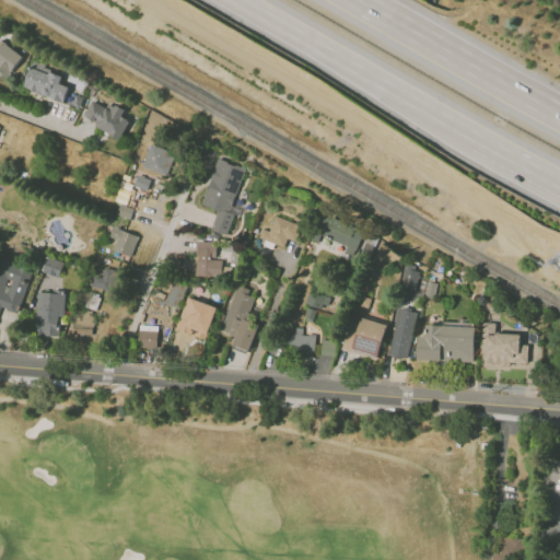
[(0,41),(0,31),(1,30),(0,28),(0,67),(0,68),(0,77),(7,81),(22,53),(0,41)]
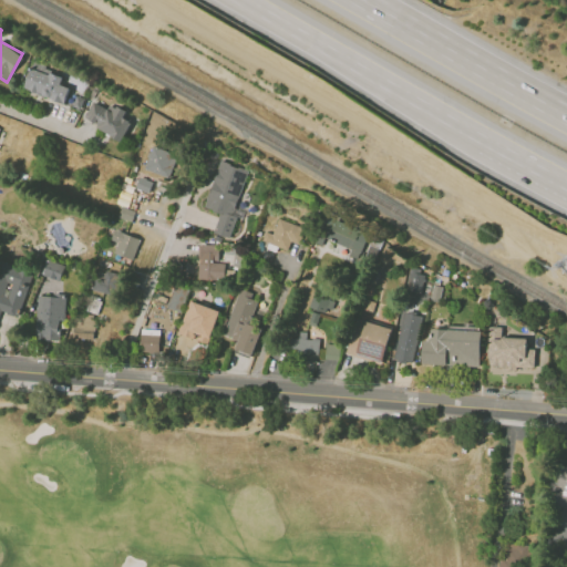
[(63,73),(32,64),(24,91),(64,103),(70,88),(60,84),(63,73)]
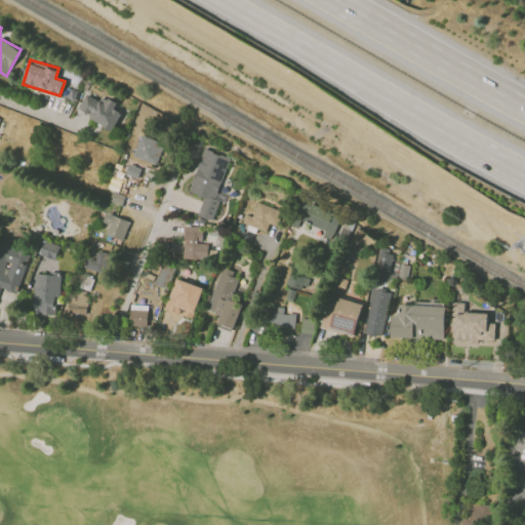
[(112,130),(122,113),(114,109),(117,104),(102,95),(98,101),(87,93),(77,111),(112,130)]
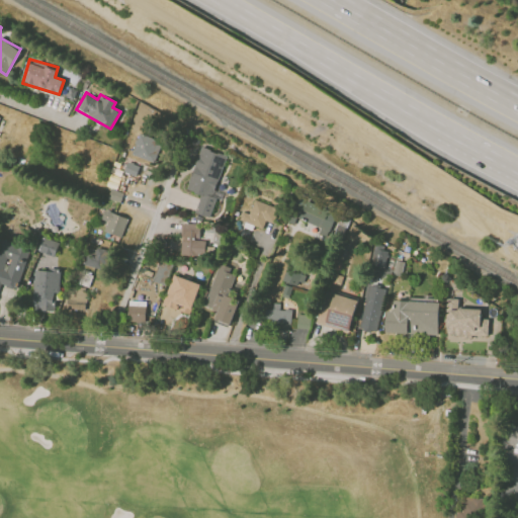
[(154,162),(162,142),(139,133),(132,154),(154,162)]
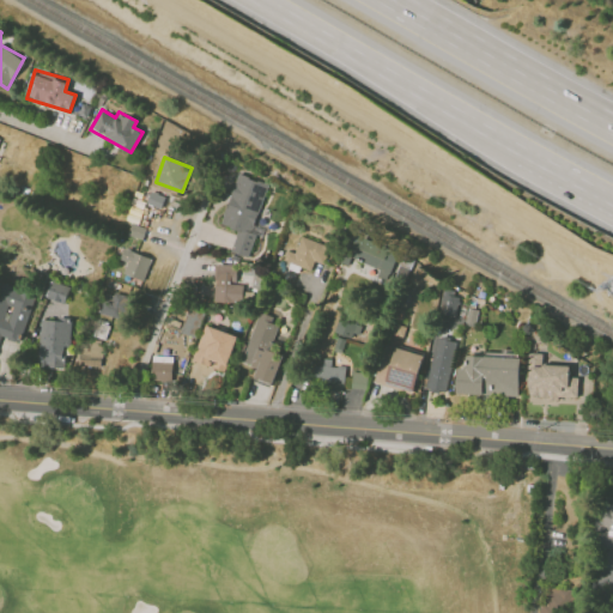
[(268,183),(237,174),(222,224),(237,230),(230,252),(249,258),(259,226),(255,225),(268,183)]
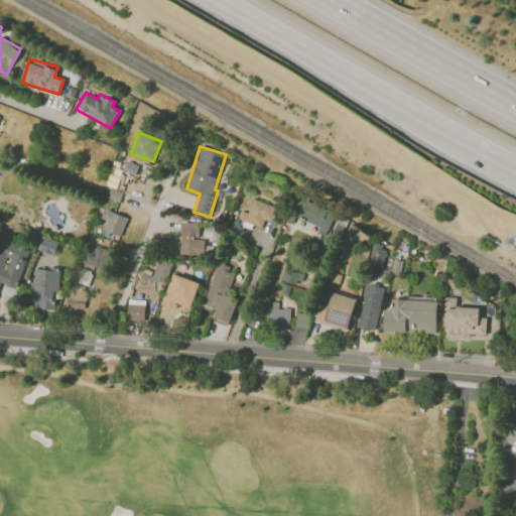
[(119,202),(122,194),(111,189),(108,197),(119,202)]
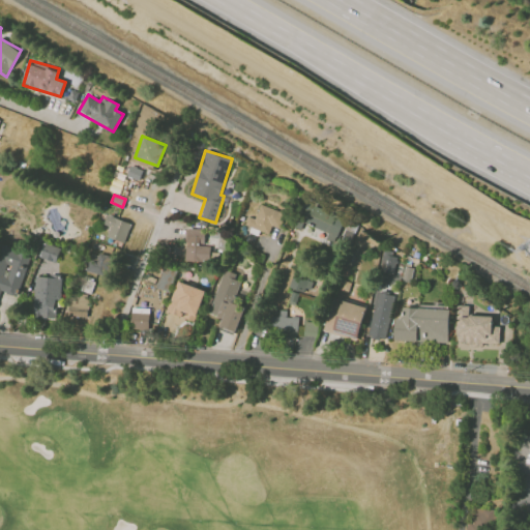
[(345,216),(303,201),(293,227),(301,230),(303,224),(328,233),(325,239),(335,242),(345,216)]
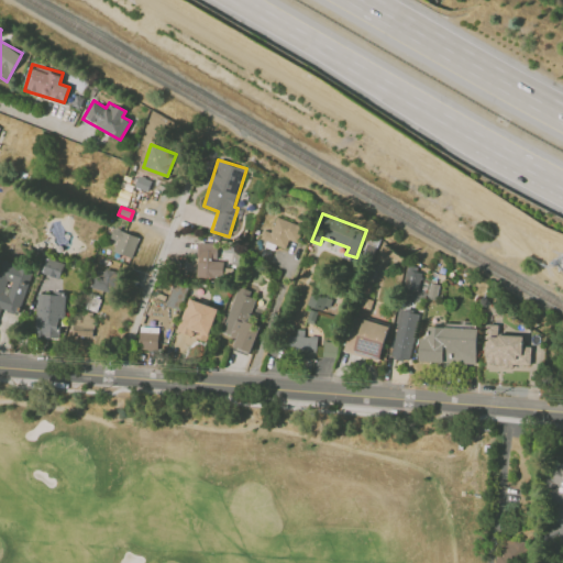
[(285,249),(288,239),(297,242),(302,225),(275,216),(264,246),(274,250),(276,245),(285,249)]
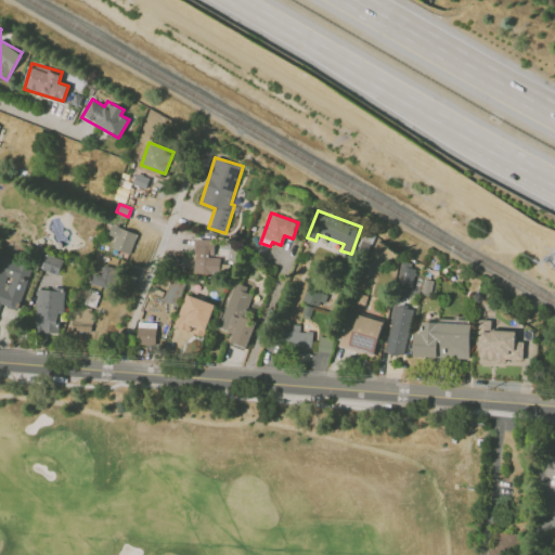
[(130,254),(138,233),(112,224),(108,234),(115,237),(112,247),(130,254)]
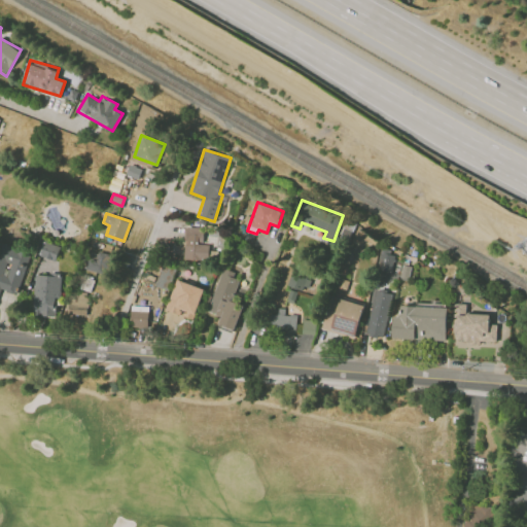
[(209,244),(203,244),(204,227),(185,226),(184,259),(208,259),(209,244)]
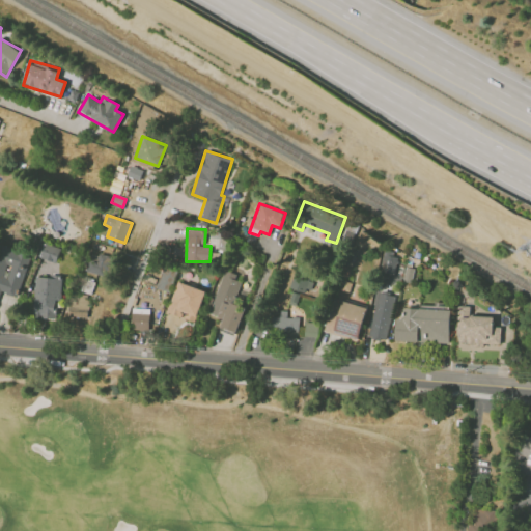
[(60,248),(45,243),(40,257),(56,262),(60,248)]
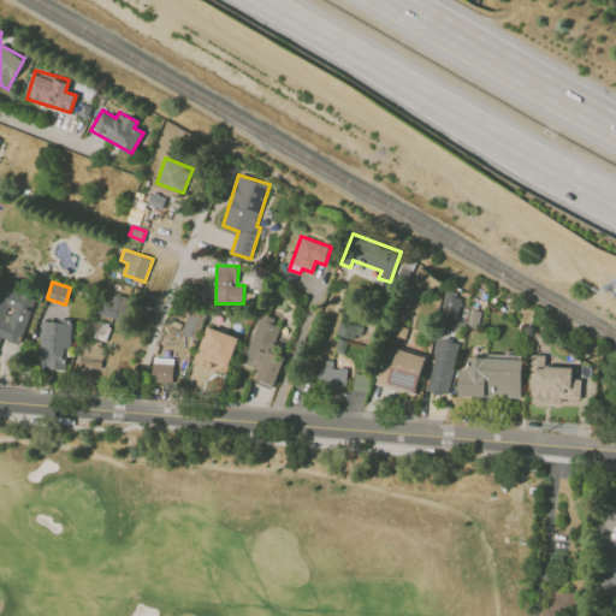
[(0,339),(1,338),(19,344),(36,295),(0,283),(0,339)]
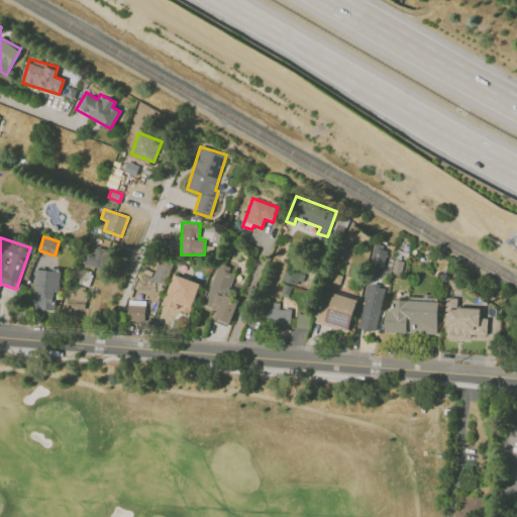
[(400,278),(403,261),(385,257),(387,245),(374,243),(369,273),(400,278)]
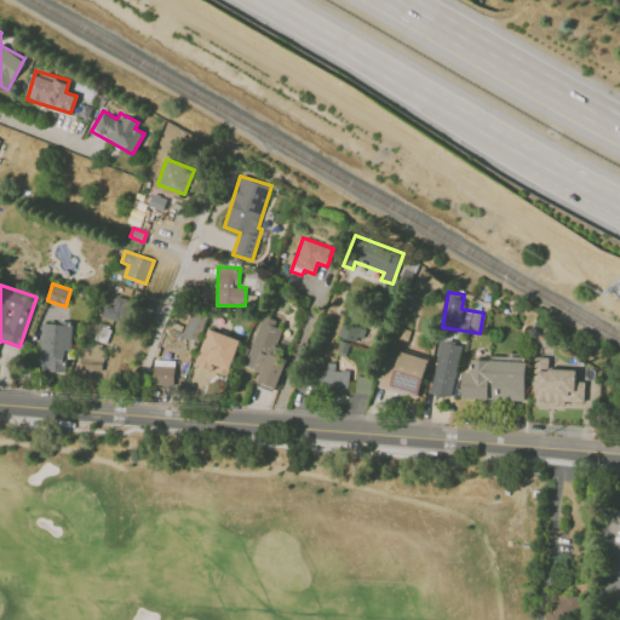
[(133,299),(103,296),(101,317),(131,322),(133,299)]
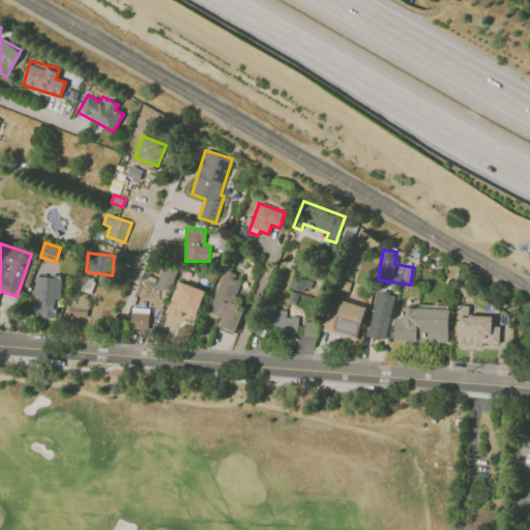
[(176,271),(165,266),(156,287),(168,292),(176,271)]
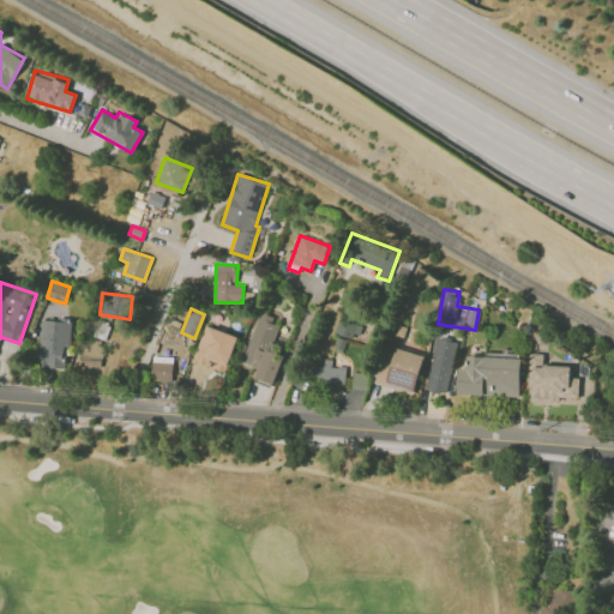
[(274,385),(287,348),(274,343),(278,325),(271,323),(274,317),(259,312),(242,362),(258,368),(254,379),(274,385)]
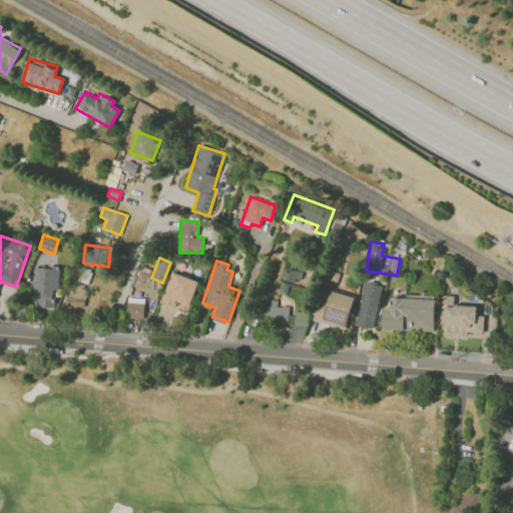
[(305,270),(286,263),(280,277),(299,285),(305,270)]
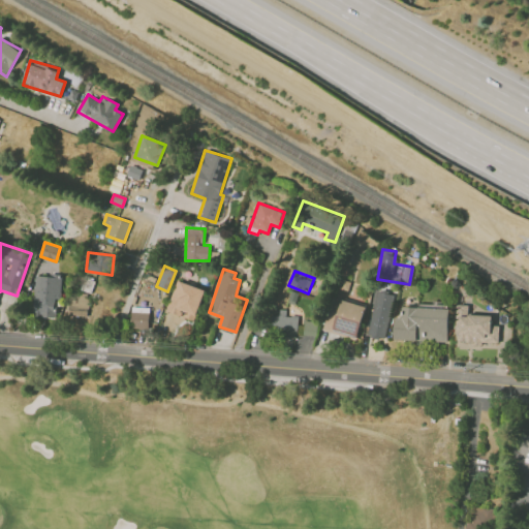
[(55,317),(56,298),(61,298),(61,275),(36,275),(35,317),(55,317)]
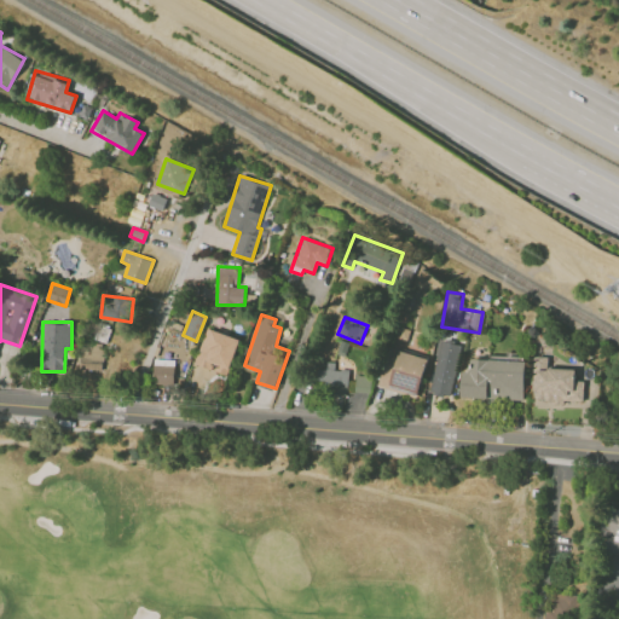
[(194,364),(226,376),(239,340),(207,328),(194,364)]
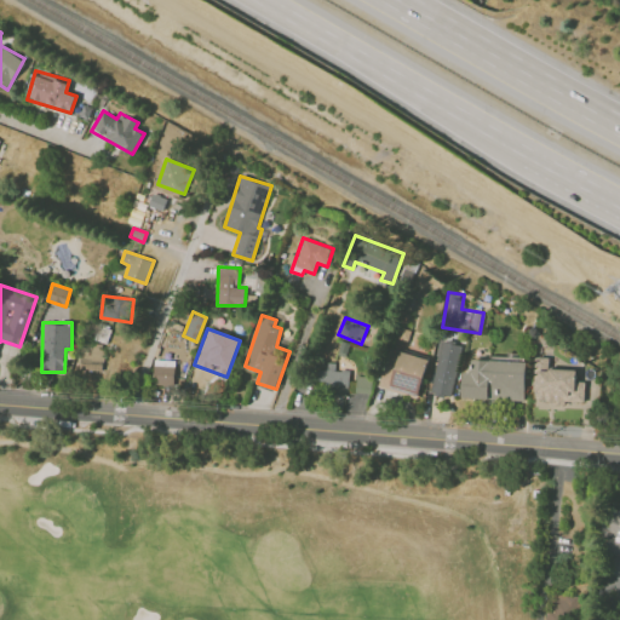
[(451,397),(461,345),(441,342),(430,392),(451,397)]
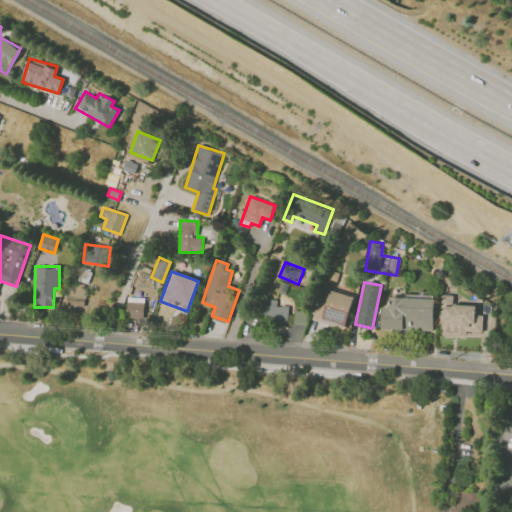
[(66,306),(85,307),(86,285),(67,284),(66,306)]
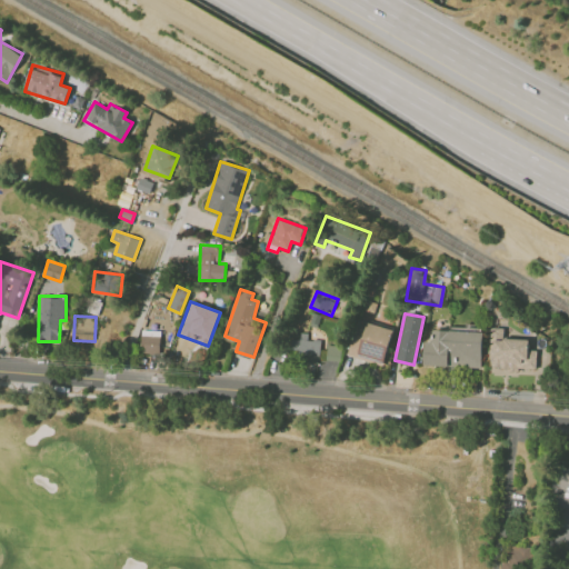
[(347,353),(385,363),(393,329),(356,319),(347,353)]
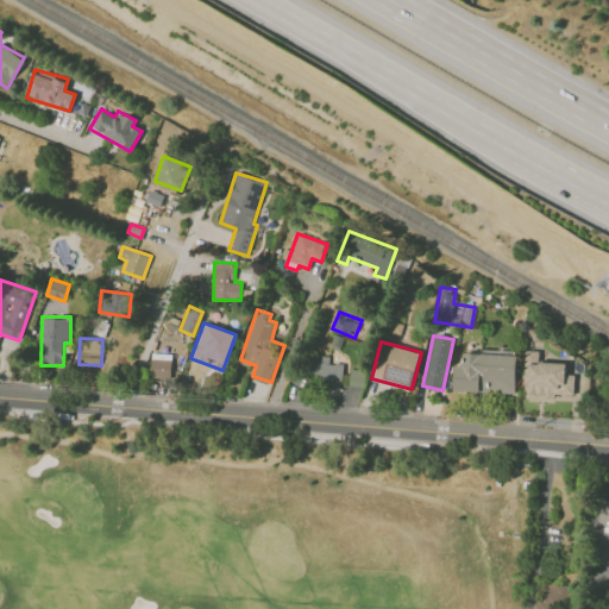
[(453,365),(453,391),(515,394),(516,352),(463,350),(463,365),(453,365)]
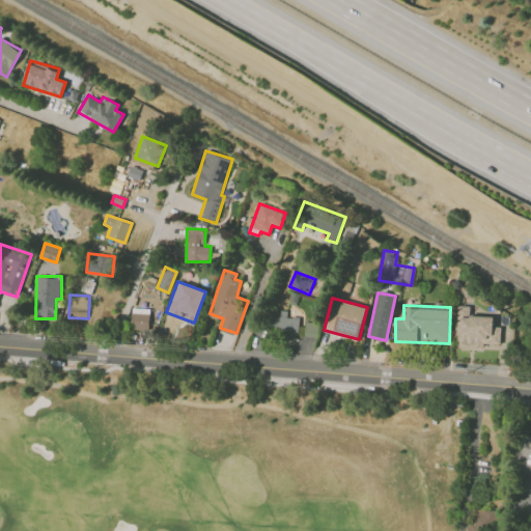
[(500,347),(501,327),(493,326),(493,316),(470,315),(470,306),(458,305),(456,345),(500,347)]
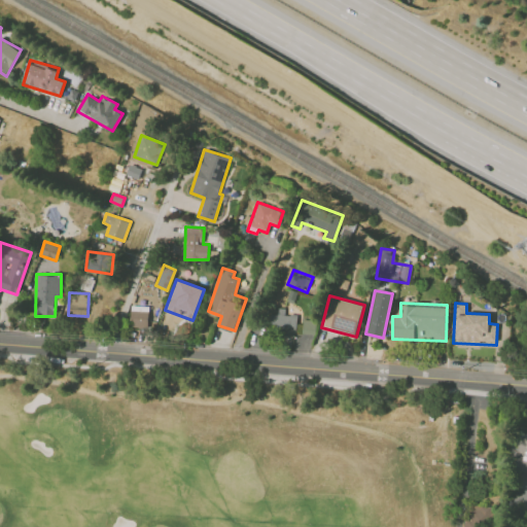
[(131,327),(147,327),(148,306),(131,306),(131,327)]
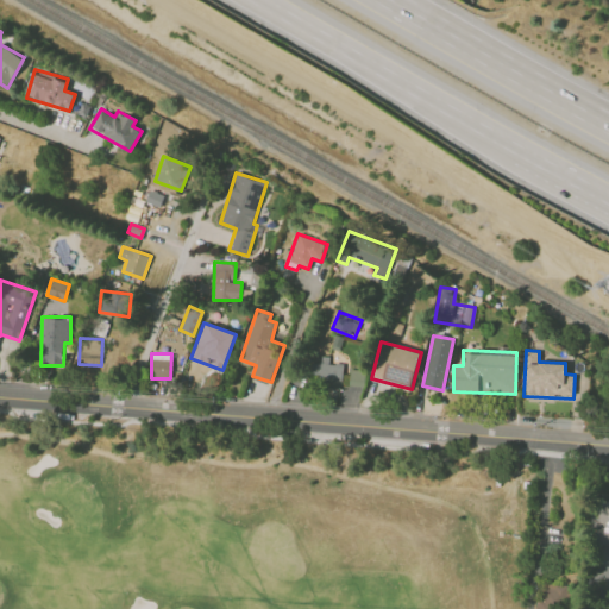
[(345,362),(322,358),(318,387),(340,390),(345,362)]
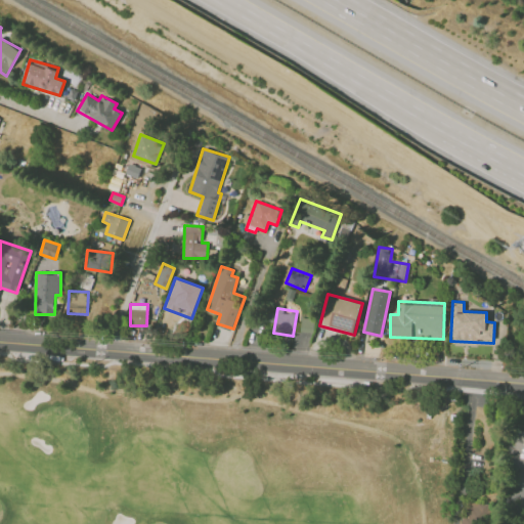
[(300,331),(310,331),(311,318),(301,317),(300,331)]
